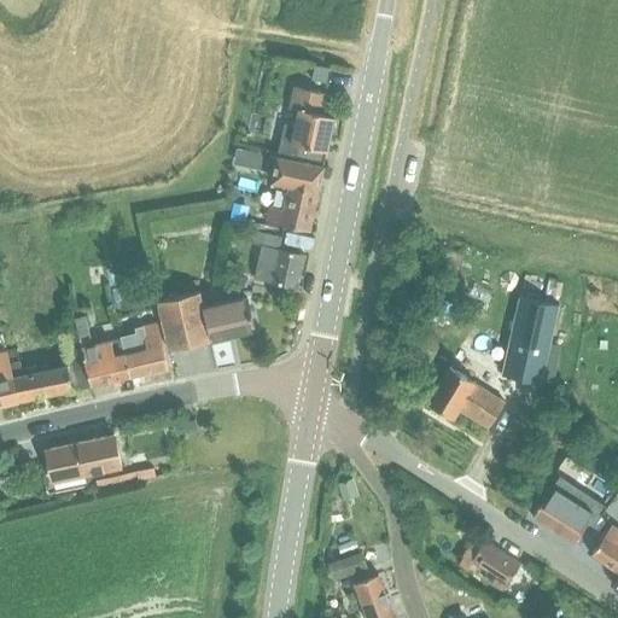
[(279,144),(277,156),(322,167),(333,117),(320,114),(325,94),(291,87),(283,128),(292,130),(290,146),(279,144)]
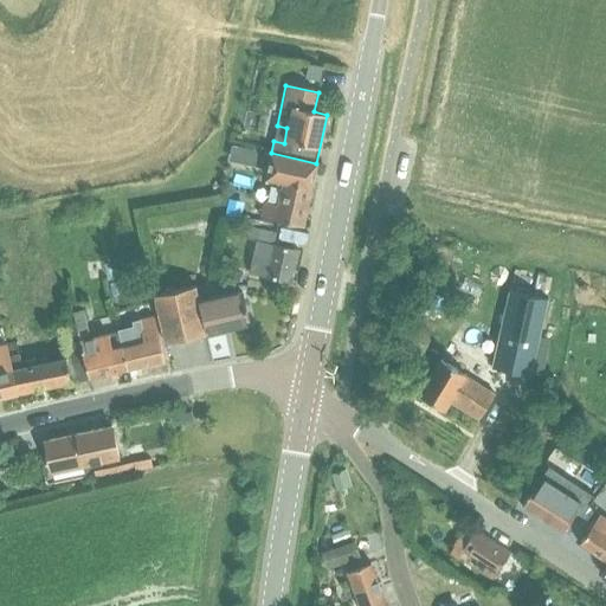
[(316,163),(271,153),(265,178),(282,181),(276,205),(262,201),(259,217),(303,226),(316,163)]
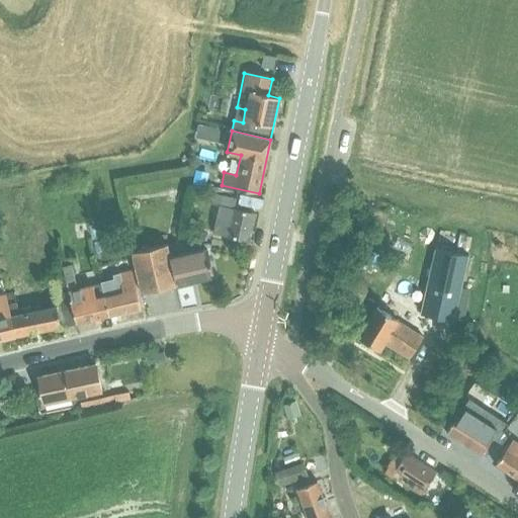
[(191,188),(203,191),(207,174),(194,172),(191,188)]
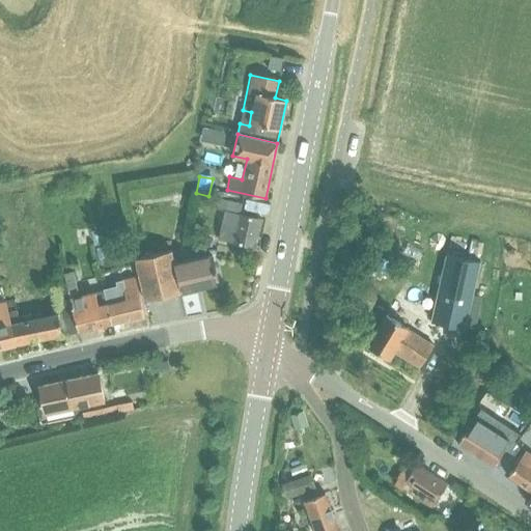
[(219,198),(216,208),(225,211),(218,240),(253,248),(259,219),(240,214),(242,203),(219,198)]
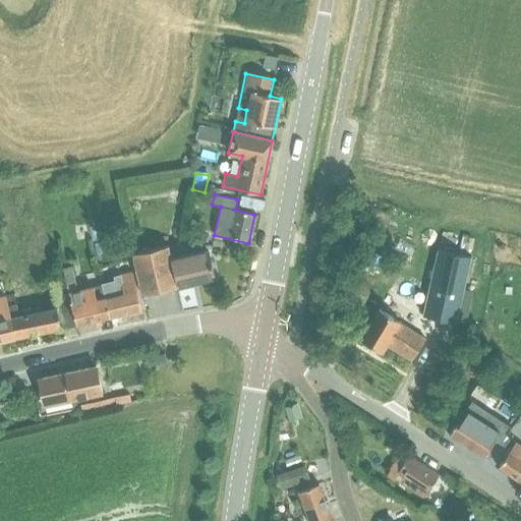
[(168,246),(132,254),(141,294),(172,288),(214,278),(208,250),(171,258),(168,246)]
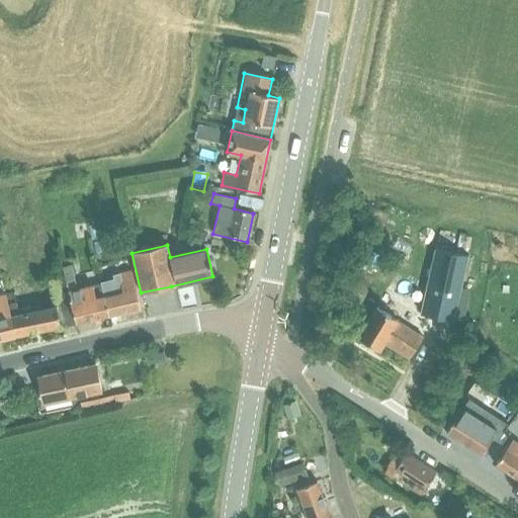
[(420,314),(452,321),(467,256),(435,249),(420,314)]
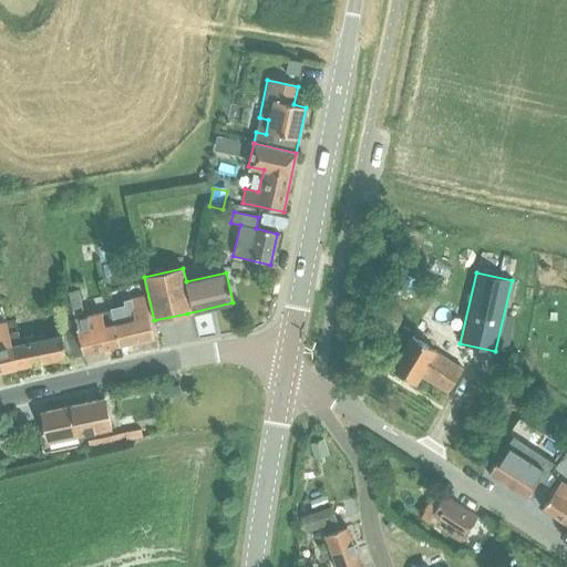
[(76,291),(68,294),(70,303),(75,328),(81,353),(116,344),(109,311),(109,309),(82,316),(76,291)]
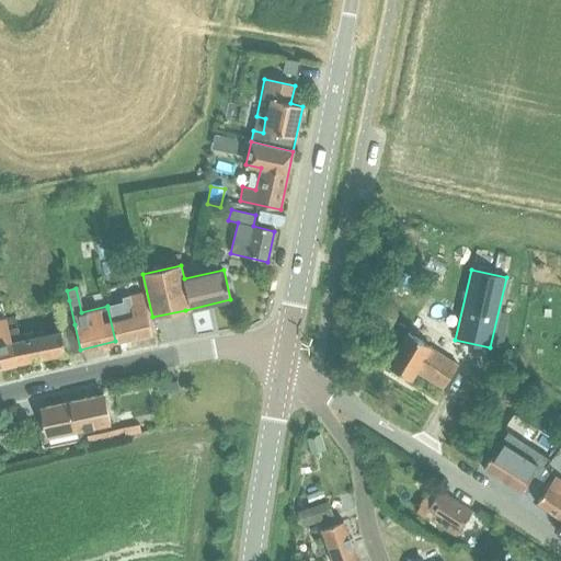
[(124,302),(109,306),(107,306),(107,308),(115,341),(151,333),(141,294),(123,298),(124,302)]
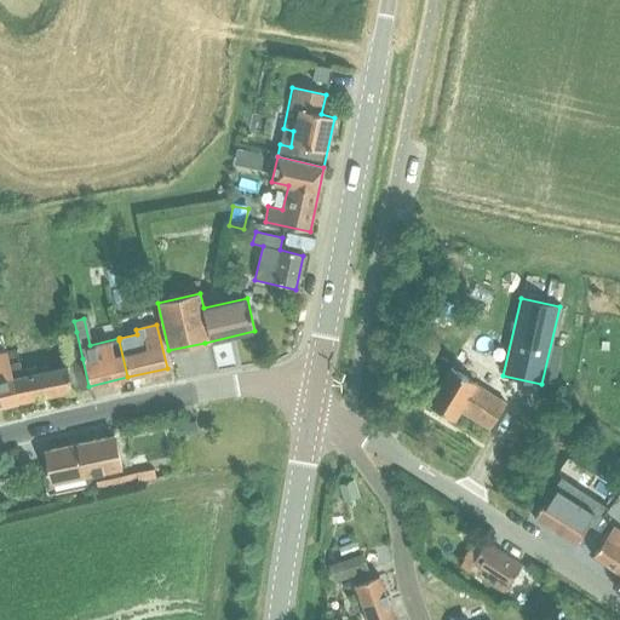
[(16,351),(6,352),(9,362),(7,362),(11,380),(16,402),(72,390),(89,386),(82,359),(76,332),(59,336),(65,363),(67,366),(35,373),(33,367),(21,371),(16,351)]
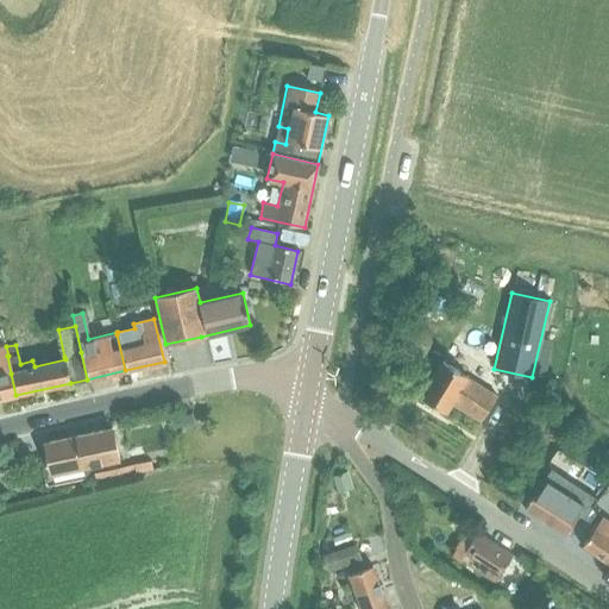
[(452,403),(481,421),(497,396),(468,377),(469,376),(443,359),(420,395),(446,413),(452,403)]
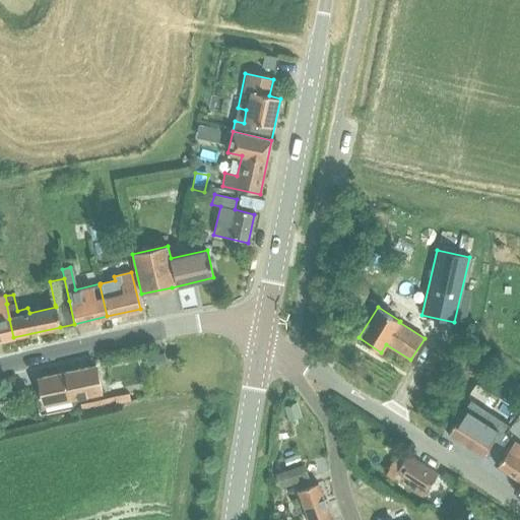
[(9,319),(0,321),(0,340),(13,337),(9,319)]
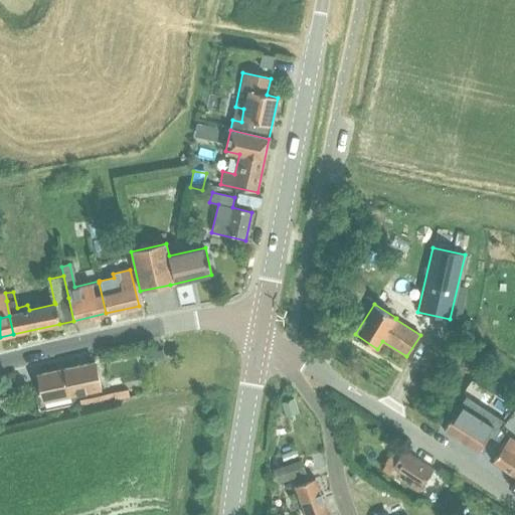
[(152,351),(154,359),(164,357),(162,348),(152,351)]
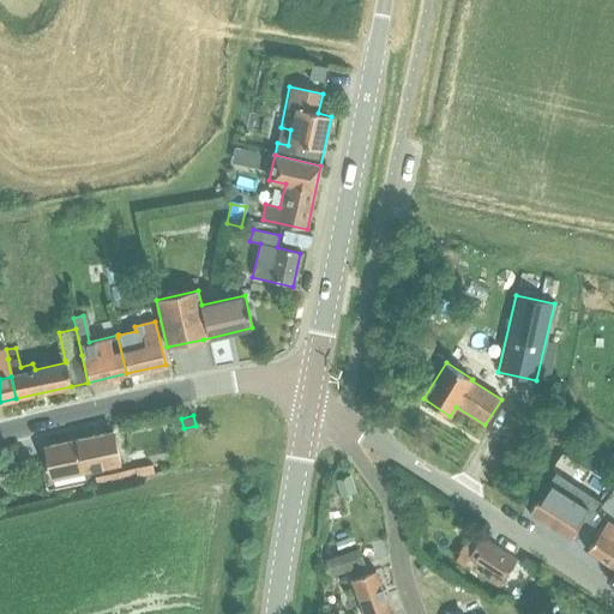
[(44,446),(49,470),(82,462),(83,469),(119,461),(112,431),(77,439),(44,446)]
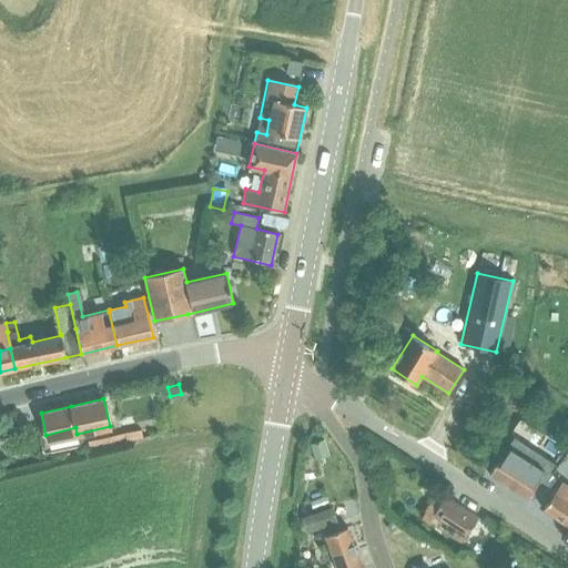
[(111,433),(87,439),(89,447),(89,448),(113,443),(142,436),(142,435),(140,426),(111,433)]
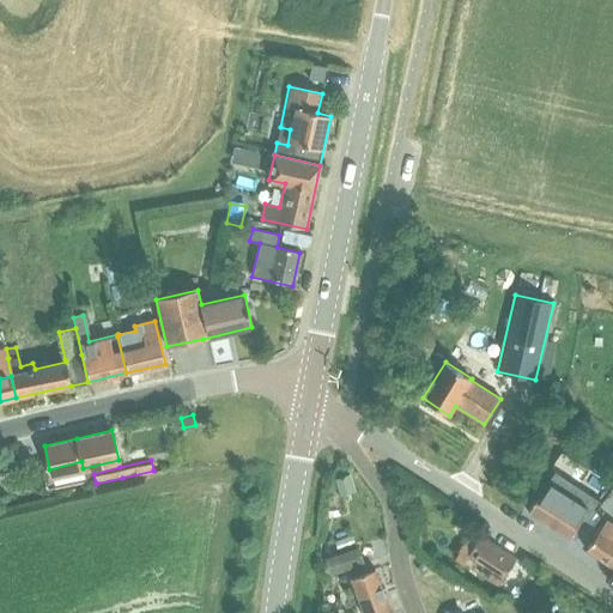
[(557,468),(548,480),(528,511),(569,539),(582,517),(588,521),(604,498),(557,468)]
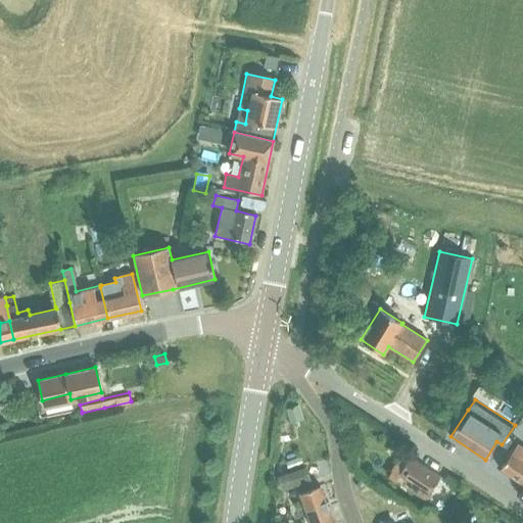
[(510,456),(501,469),(522,484),(522,446),(518,443),(510,456)]
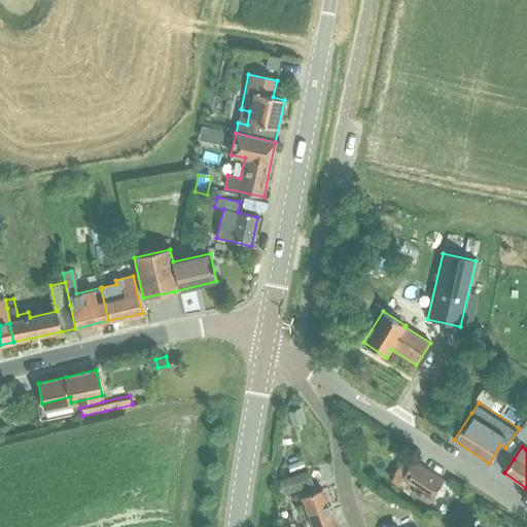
[(444,482),(413,462),(402,478),(417,487),(413,493),(429,503),(444,482)]
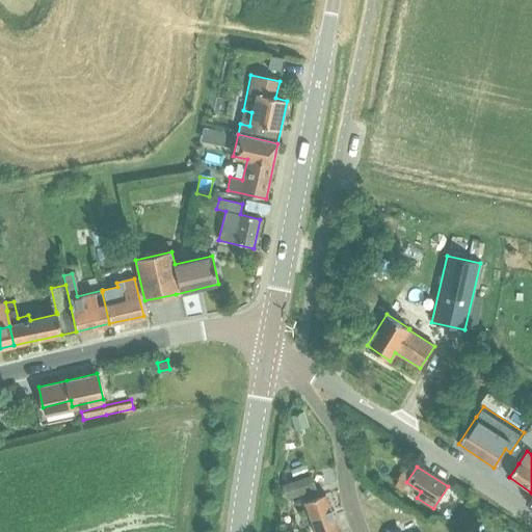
[(291,479),(287,496),(316,485),(311,471),(291,479)]
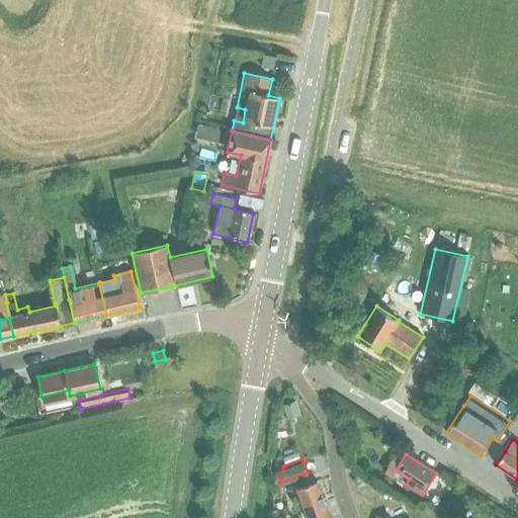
[(297,488),(308,517),(327,517),(331,517),(317,481),(297,488)]
